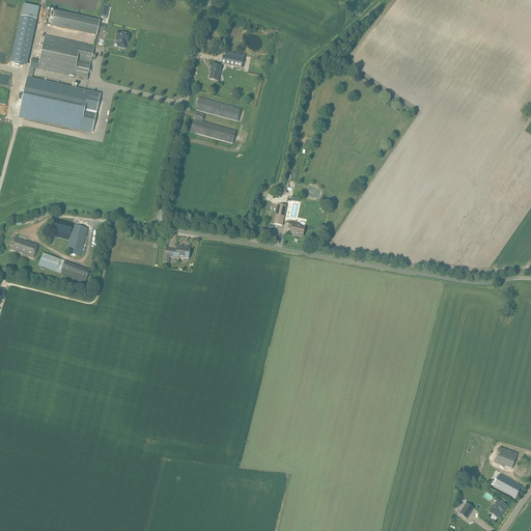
[(100,22),(54,11),(51,27),(96,36),(100,22)]
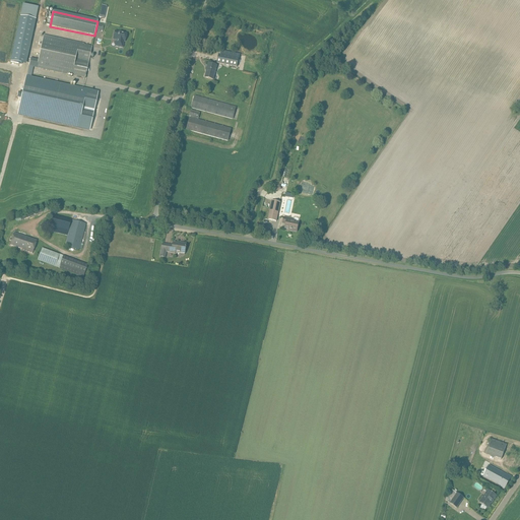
[(20,16),(15,42),(30,46),(36,20),(20,16)]
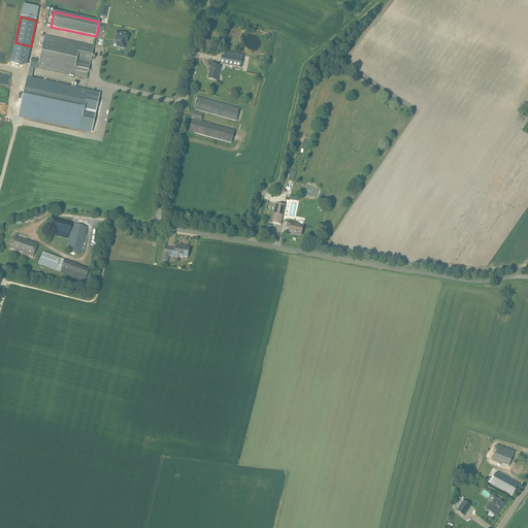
[(129,35),(117,32),(114,40),(119,41),(117,47),(125,48),(126,42),(127,42),(129,35)]
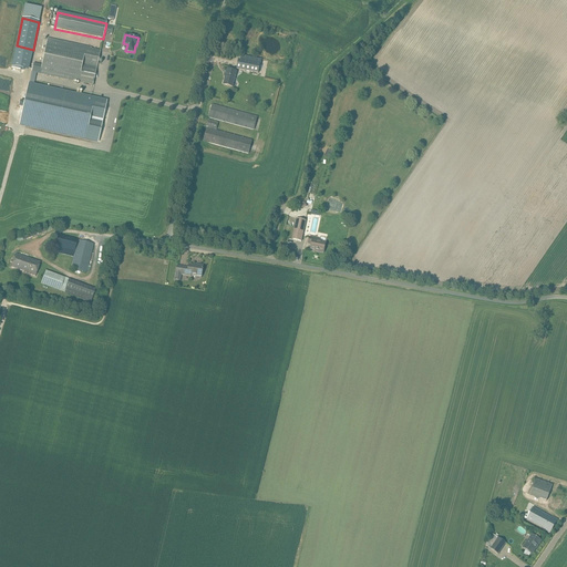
[(48,38),(48,40),(40,73),(93,85),(101,51),(91,49),(91,48),(48,38)]
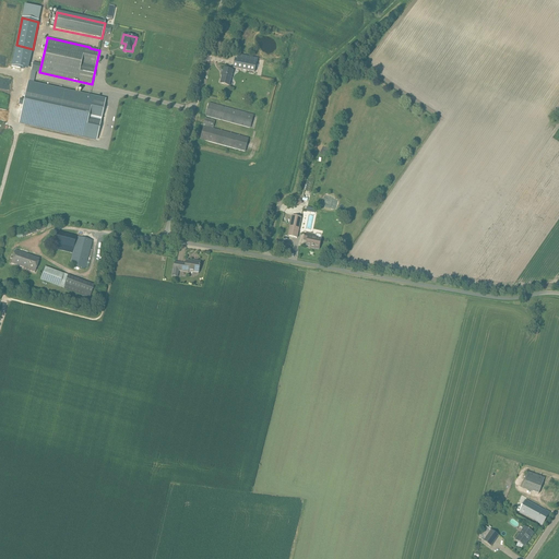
[(104,37),(100,49),(107,51),(110,38),(104,37)]
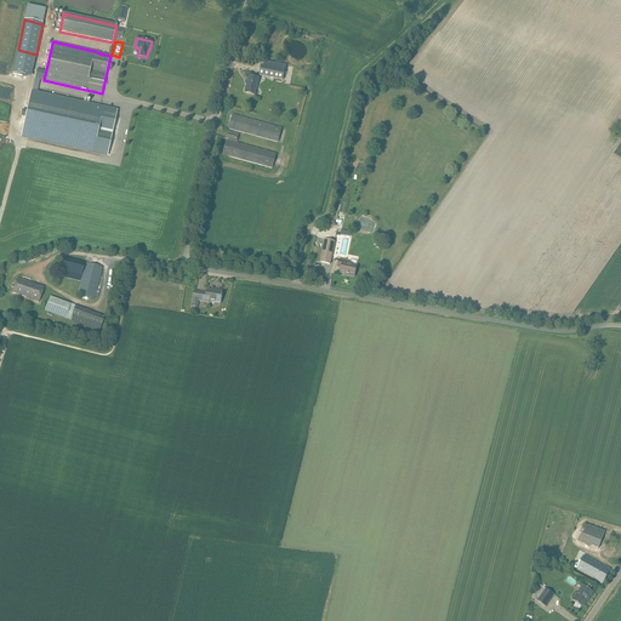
[(286,70),(288,66),(265,61),(265,66),(262,66),(260,75),(283,80),(285,70),(286,70)]
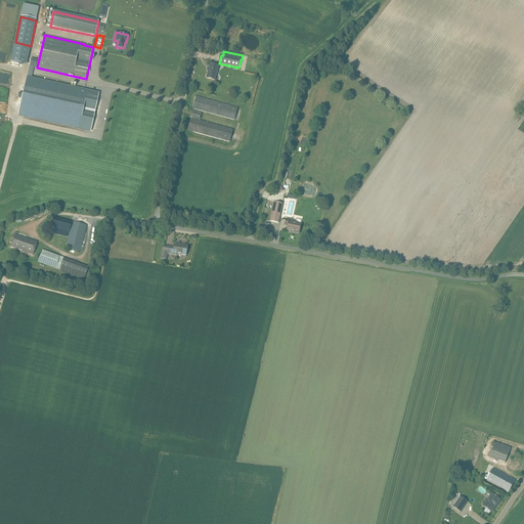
[(218,67),(215,66),(210,64),(207,79),(215,81),(218,67)]
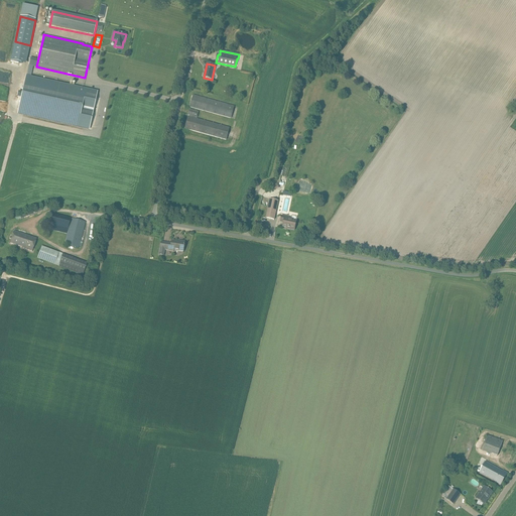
[(97,93),(26,77),(18,114),(89,129),(97,93)]
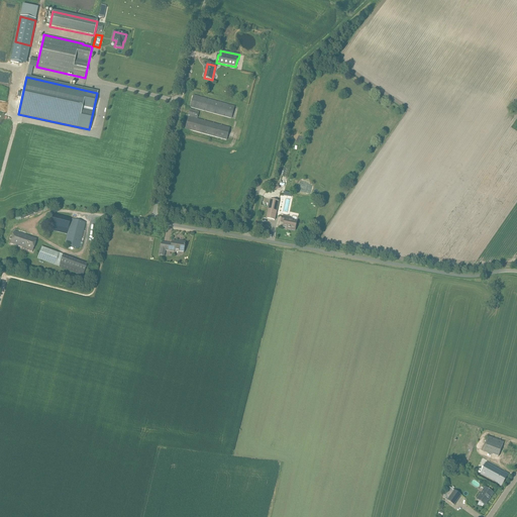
[(234,106),(199,97),(194,96),(191,107),(231,118),(234,106)]
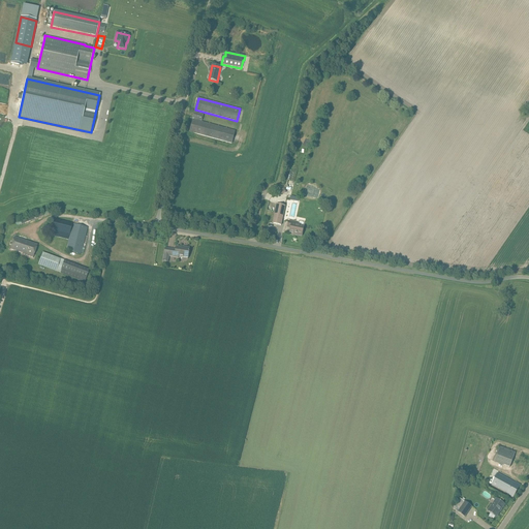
[(235,131),(193,120),(190,132),(231,144),(235,131)]
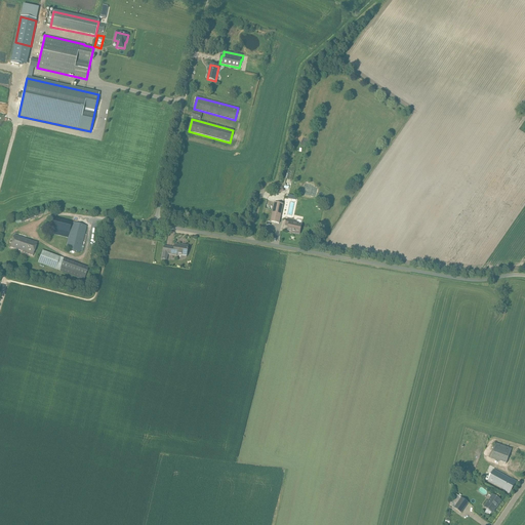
[(275,203),(272,216),(271,221),(279,224),(280,218),(283,204),(275,203)]
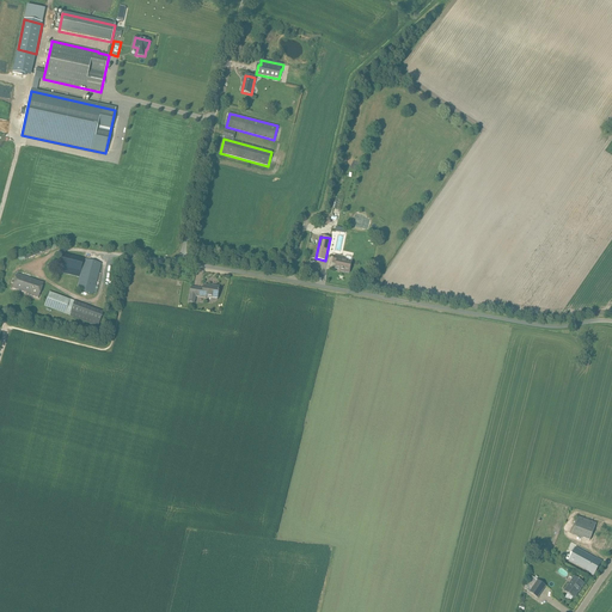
[(43,249),(18,258),(20,262),(57,248),(56,244),(44,249),(43,249)]
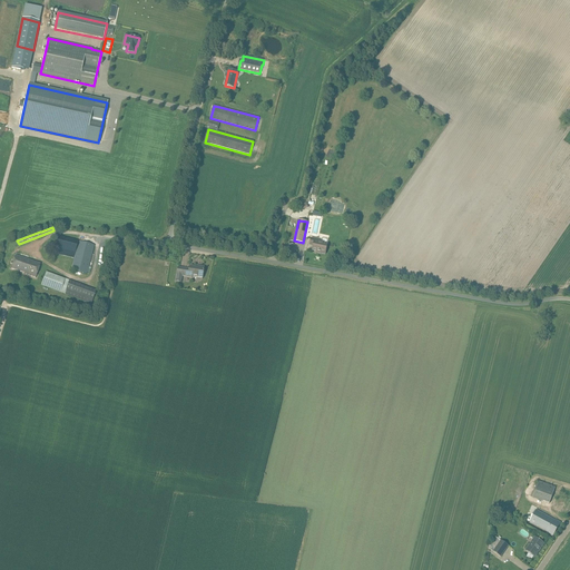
[(78,242),(58,236),(56,243),(51,242),(50,246),(48,246),(47,248),(55,251),(53,254),(74,259),(78,242)]
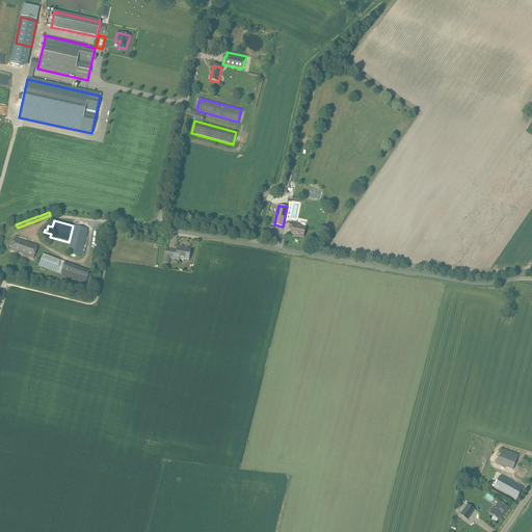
[(299,223),(291,222),(289,229),(292,230),(291,234),(303,237),(306,228),(298,227),(299,223)]
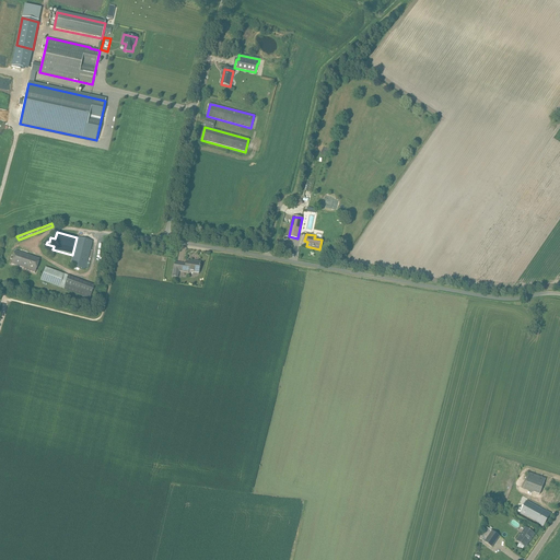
[(78,237),(70,266),(76,267),(85,269),(85,268),(88,261),(90,251),(91,246),(92,241),(78,237)]
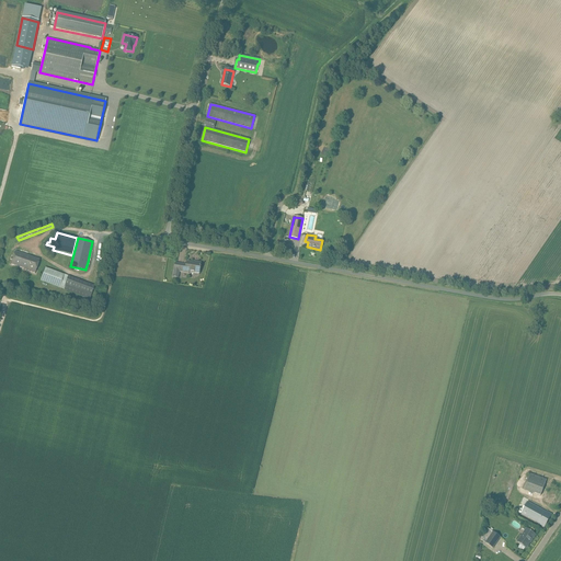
[(39,260),(15,252),(11,265),(25,270),(25,271),(35,274),(39,260)]
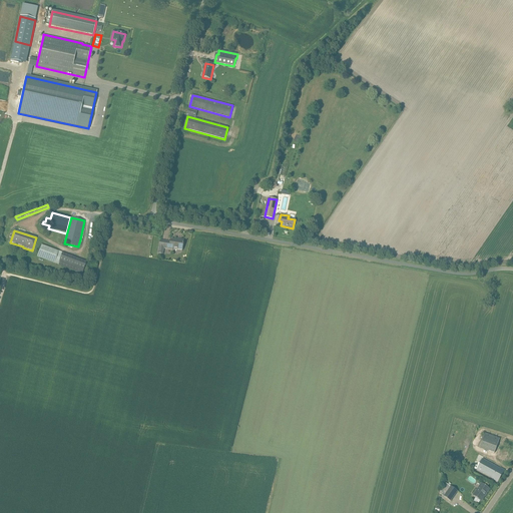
[(170,242),(160,240),(158,251),(159,251),(158,253),(163,254),(163,248),(182,251),(183,241),(171,239),(170,242)]
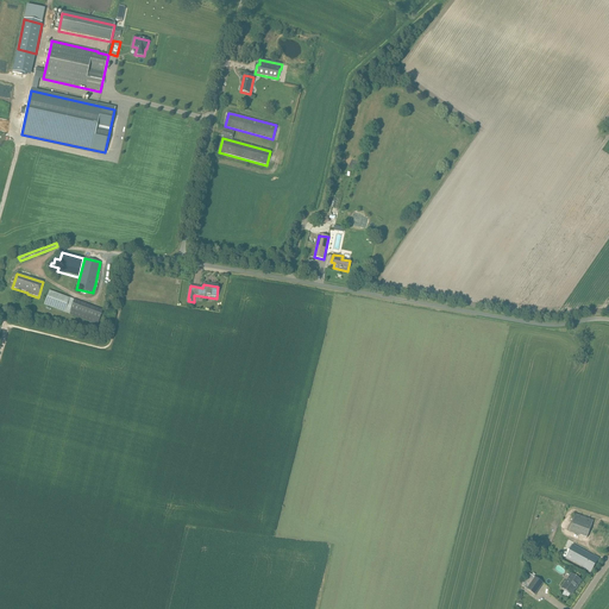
[(98,326),(102,311),(50,292),(44,306),(64,313),(69,315),(98,326)]
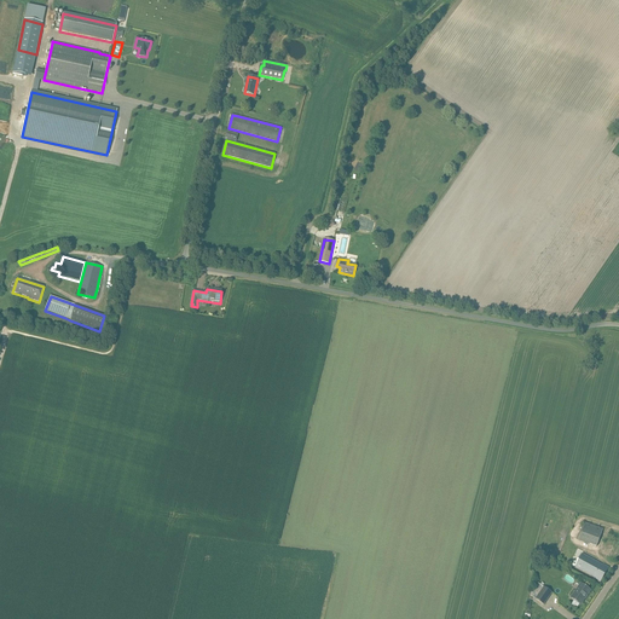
[(603,530),(585,524),(579,541),(597,547),(603,530)]
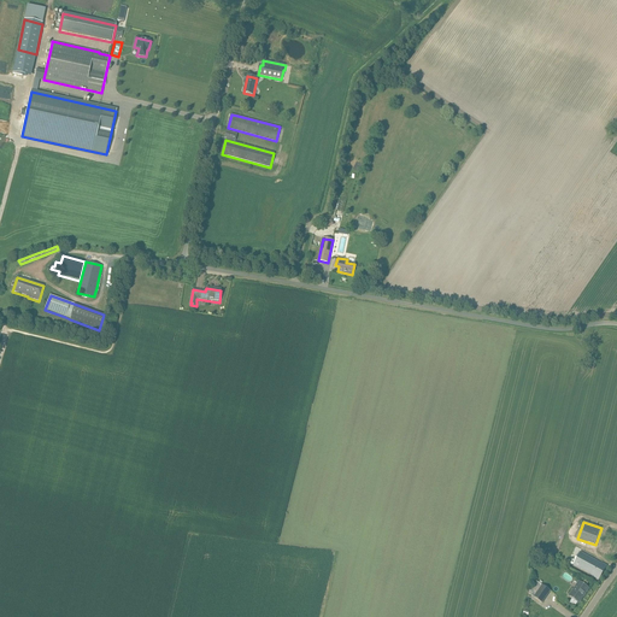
[(581,551),(579,554),(574,564),(593,575),(592,576),(599,580),(607,566),(601,563),(601,564),(581,551)]
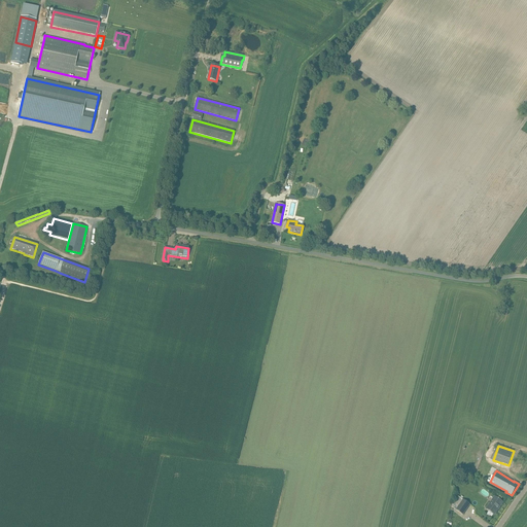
[(463,515),(470,504),(459,496),(452,506),(463,515)]
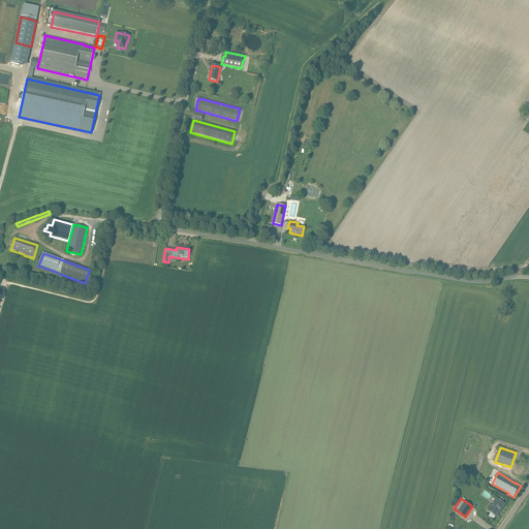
[(504,505),(500,502),(497,499),(489,511),(496,517),(504,505)]
